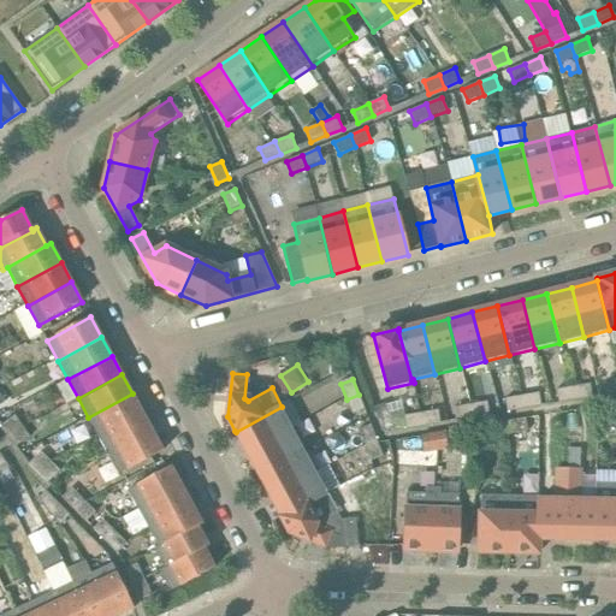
[(615,392),(615,379),(605,381),(608,395),(615,392)]
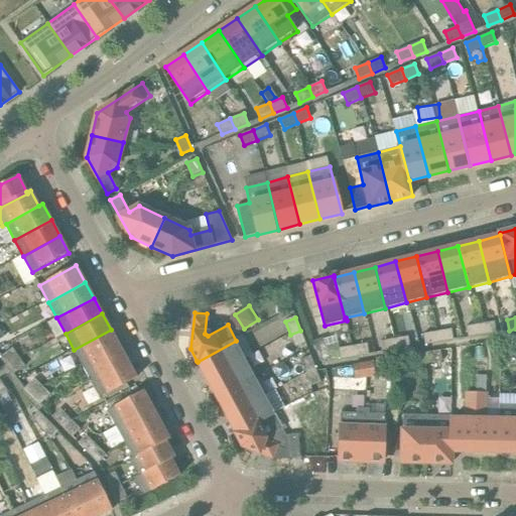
[(480,324),(482,336),(497,333),(495,321),(480,324)]
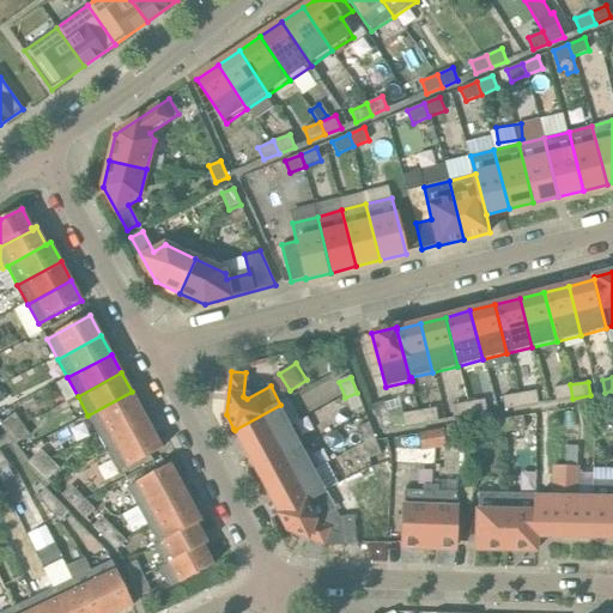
[(572,399),(570,384),(553,388),(556,401),(572,399)]
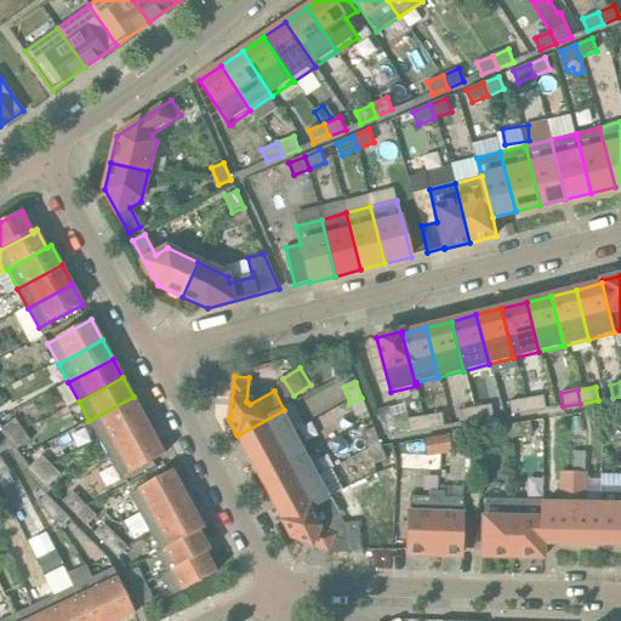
[(527,399),(529,412),(546,409),(543,396),(527,399)]
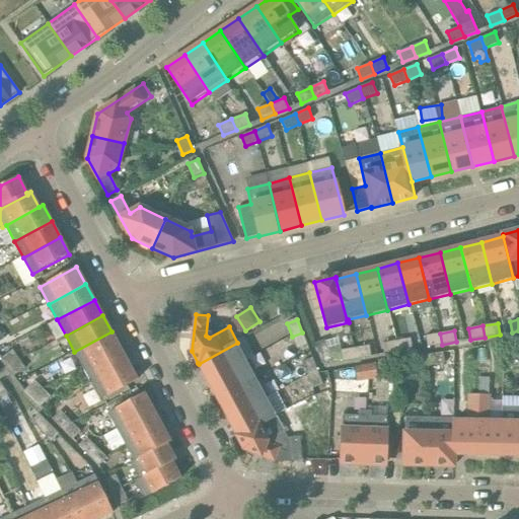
[(112,331),(74,352),(83,368),(120,348),(112,331)]
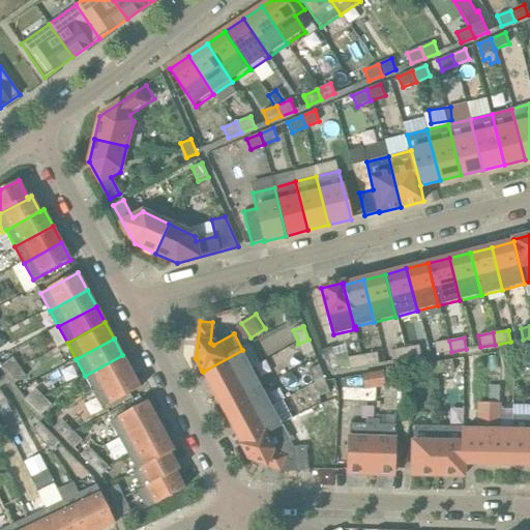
[(308,340),(298,344),(303,356),(314,352),(308,340)]
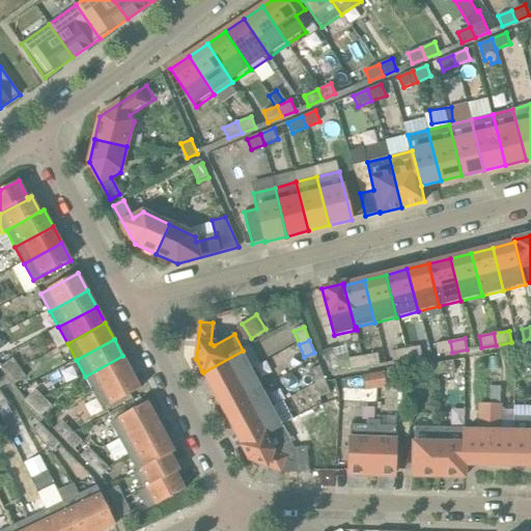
[(452,353),(450,341),(436,343),(438,355),(452,353)]
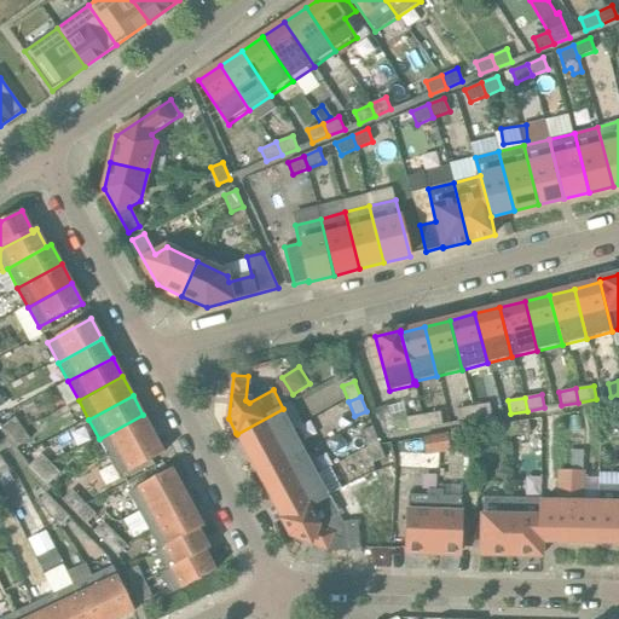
[(473,406),(475,420),(492,417),(490,404),(473,406)]
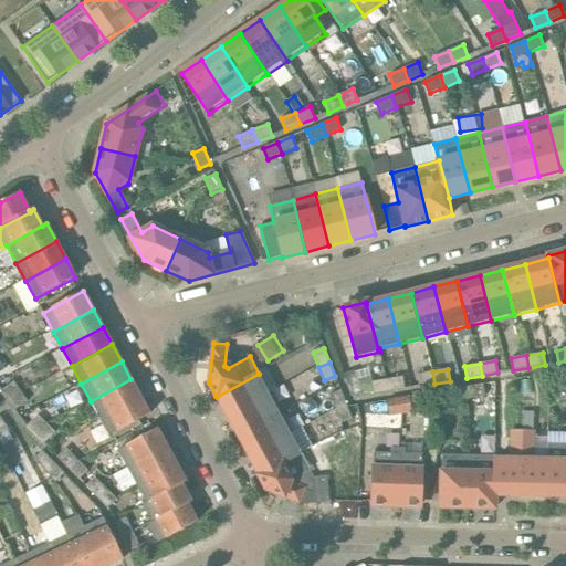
[(352,397),(363,392),(354,370),(343,374),(352,397)]
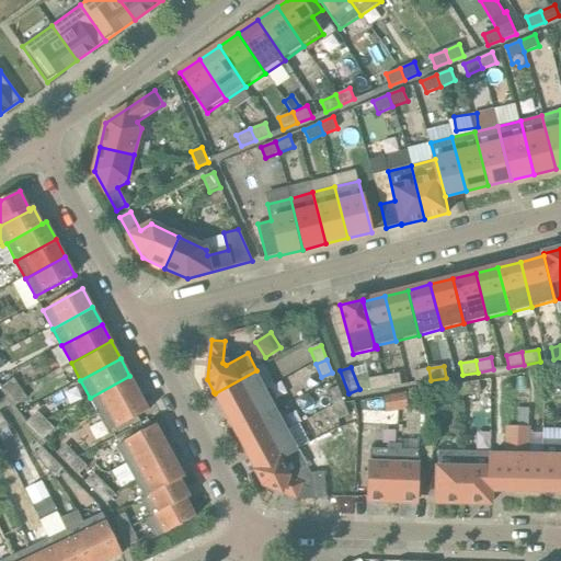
[(431,380),(428,368),(413,370),(414,384),(431,380)]
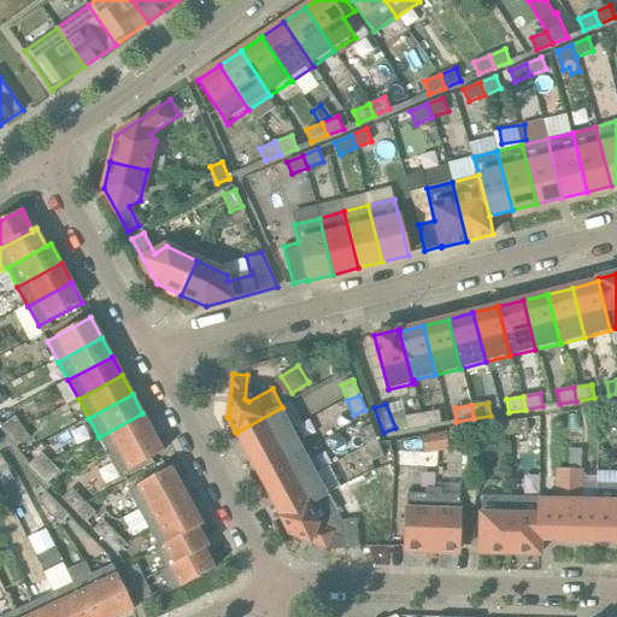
[(282,407),(236,433),(248,454),(295,429),(282,407)]
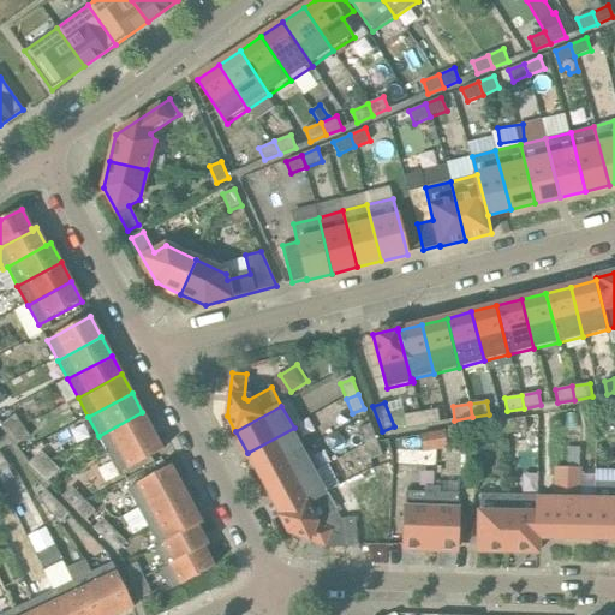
[(421,412),(423,425),(440,423),(437,410),(421,412)]
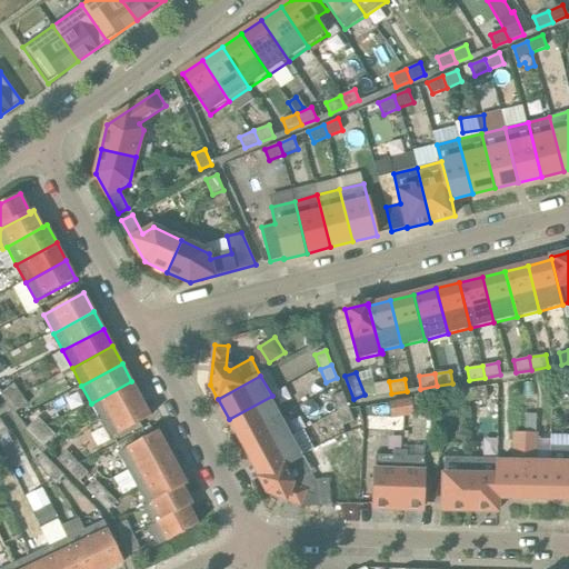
[(131,381),(91,403),(100,420),(141,399),(131,381)]
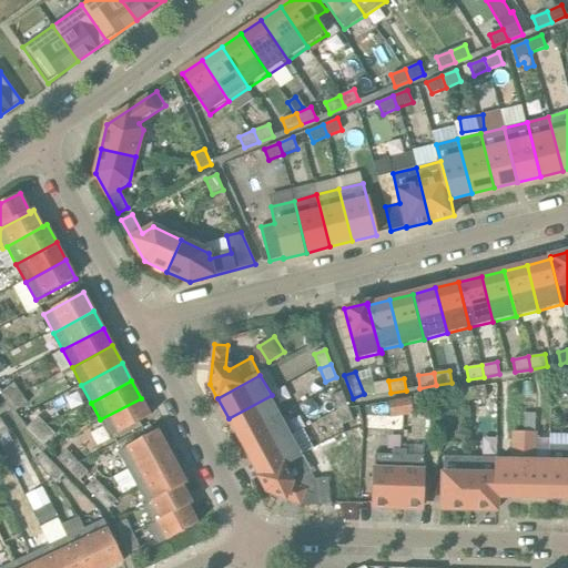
[(391,393),(388,381),(373,383),(375,395),(391,393)]
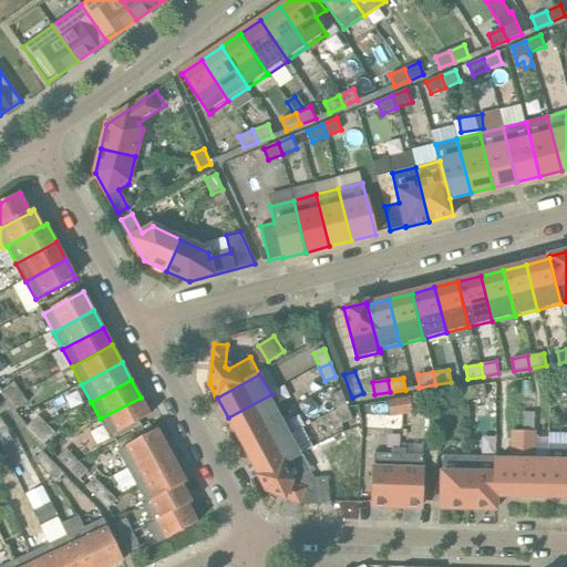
[(8,402),(21,393),(13,383),(1,392),(8,402)]
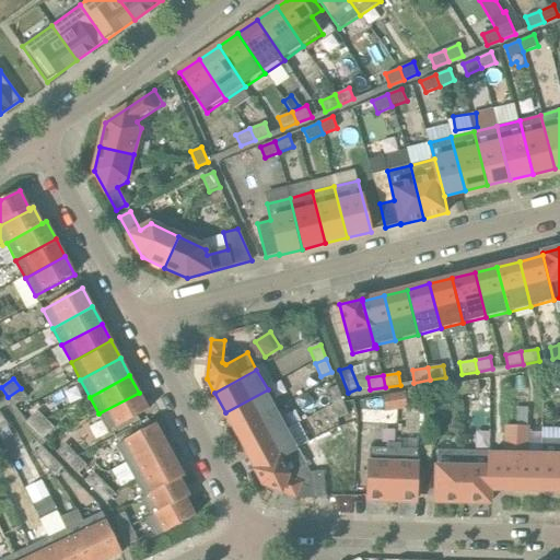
[(477,381),(463,383),(465,395),(479,392),(477,381)]
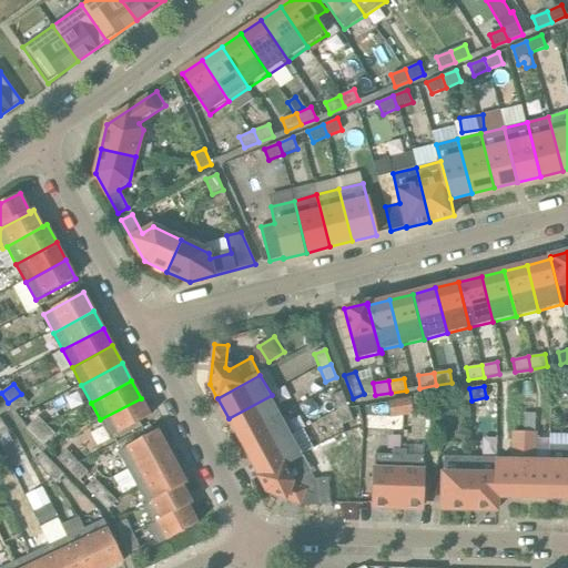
[(472,401),(469,388),(455,392),(457,403),(472,401)]
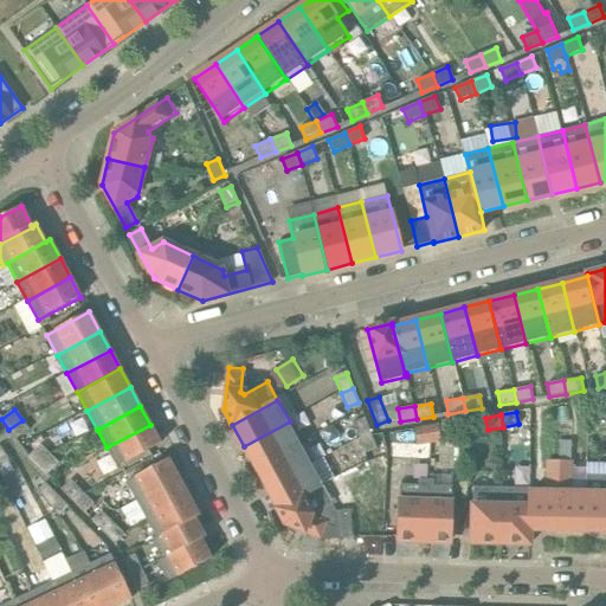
[(353,423),(359,438),(371,433),(365,418),(353,423)]
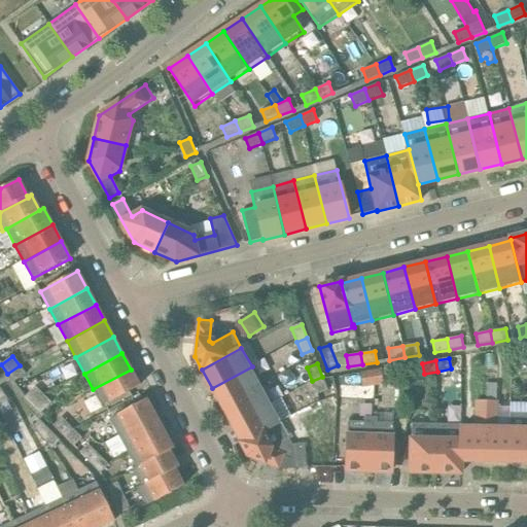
[(26,375),(20,365),(7,374),(13,383),(26,375)]
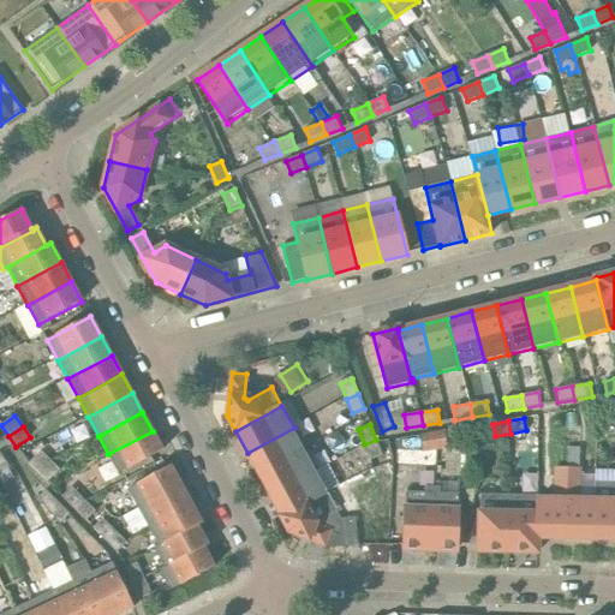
[(294,428),(248,453),(260,476),(306,451),(294,428)]
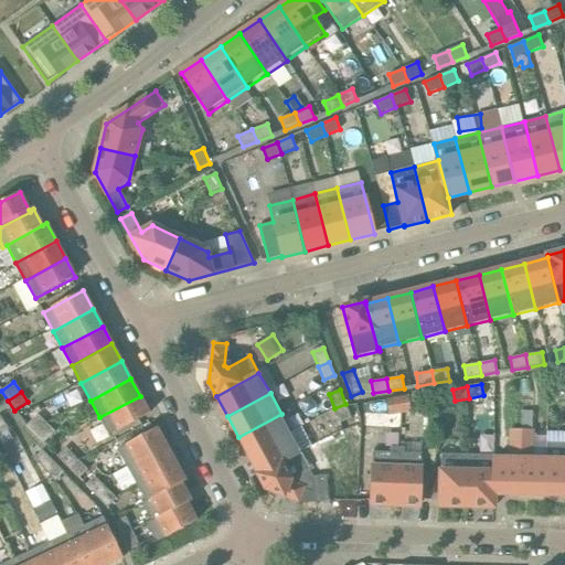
[(408,395),(397,397),(401,414),(411,412),(408,395)]
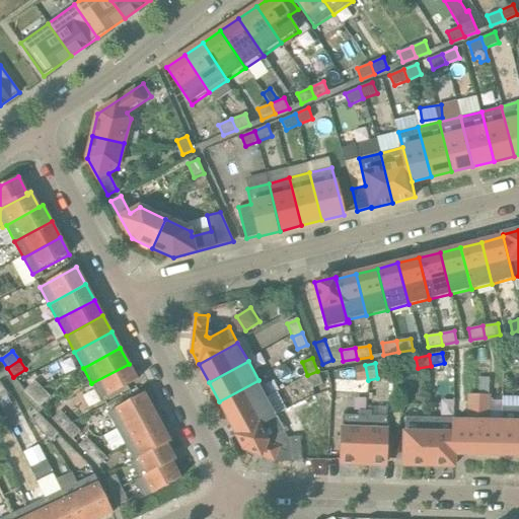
[(129,364),(91,383),(101,400),(138,380),(129,364)]
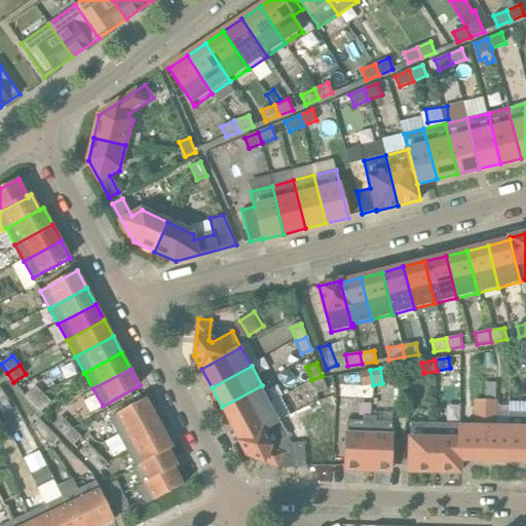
[(370,370),(361,371),(364,386),(373,385),(370,370)]
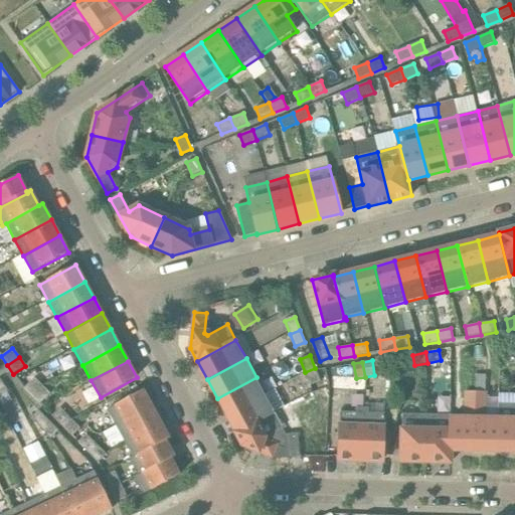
[(315,368),(305,372),(310,385),(321,381),(315,368)]
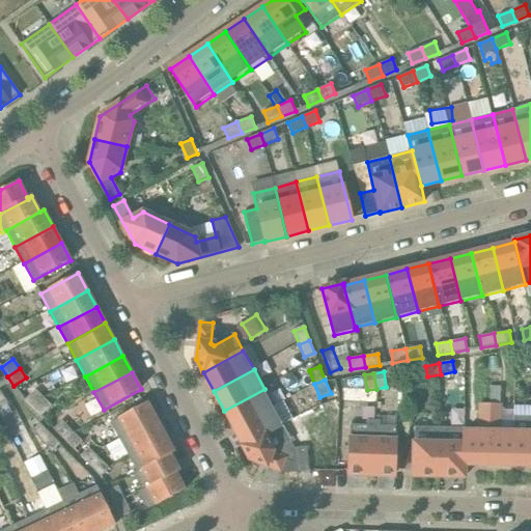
[(264,389),(224,411),(234,430),(275,409),(264,389)]
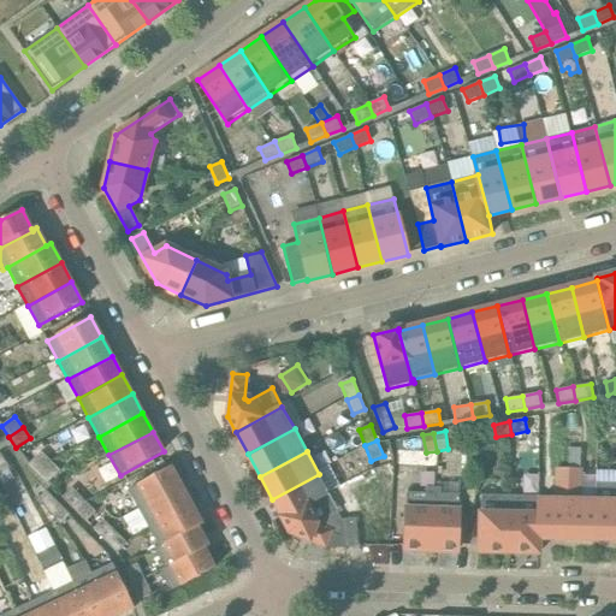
[(39,474),(51,462),(41,454),(29,466),(39,474)]
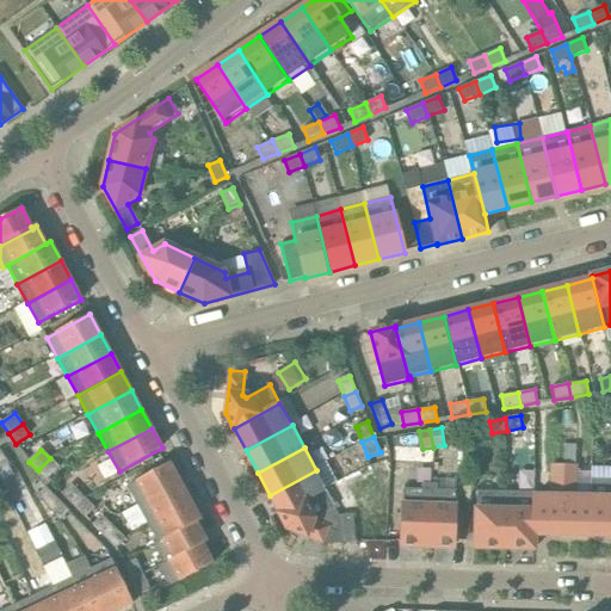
[(50,458),(38,470),(48,480),(60,468),(50,458)]
